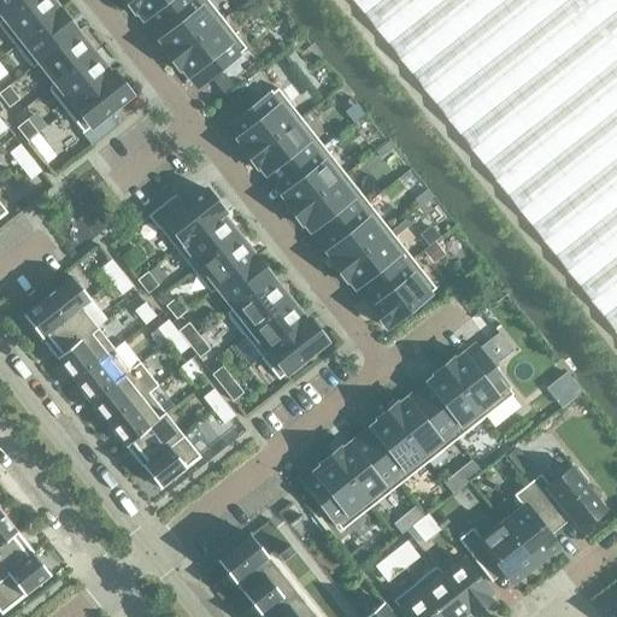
[(54,0),(27,0),(0,22),(0,27),(15,46),(59,10),(53,1),(54,0)]
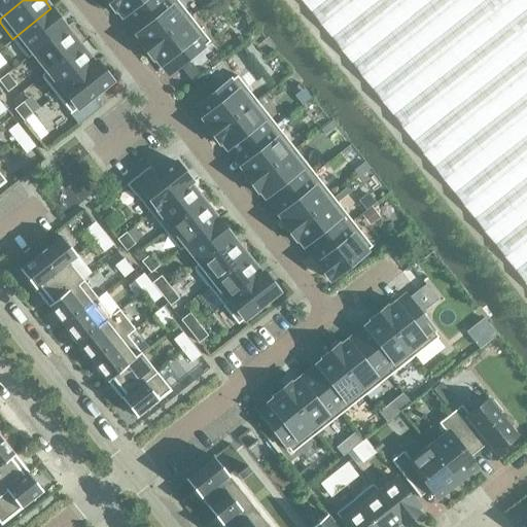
[(0,0),(0,10),(3,15),(0,16),(0,19),(23,0),(0,0)]
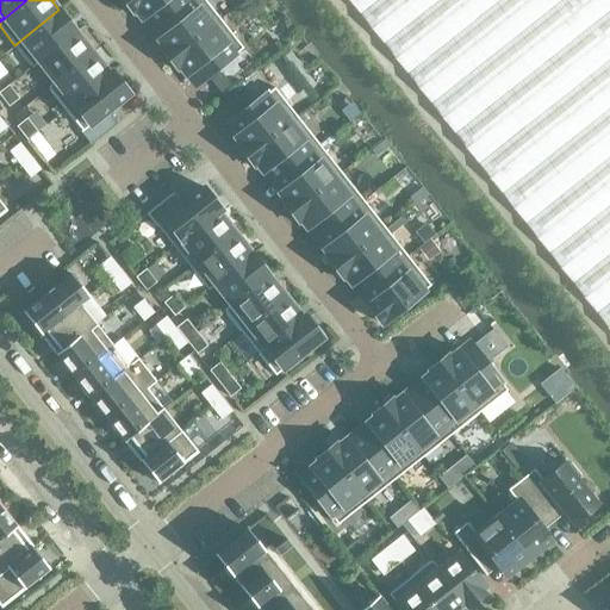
[(135,11),(149,30),(186,0),(128,0),(125,2),(132,13),(135,11)]
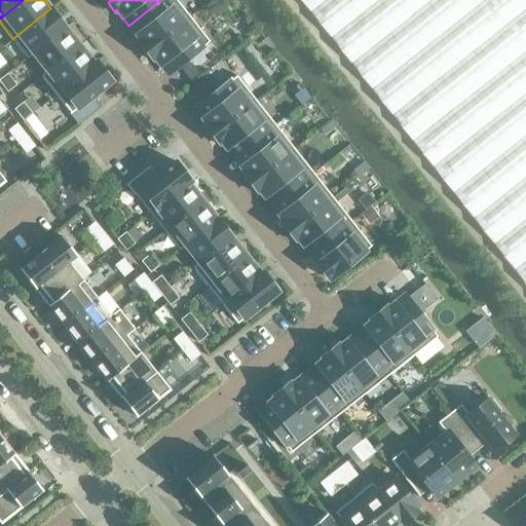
[(160,0),(128,26),(136,34),(141,41),(140,42),(146,51),(190,16),(177,0),(160,0)]
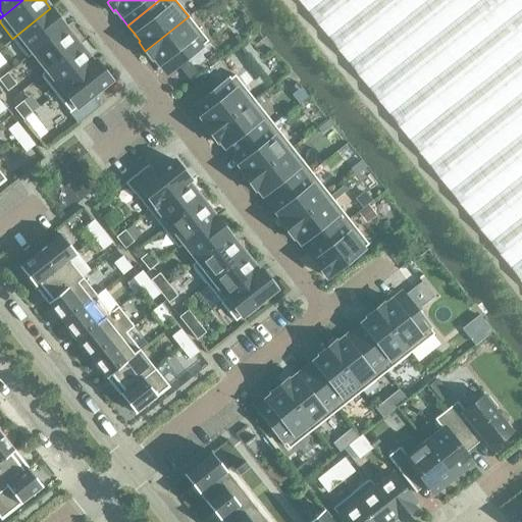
[(521,0),(300,0),(521,280),(521,0)]
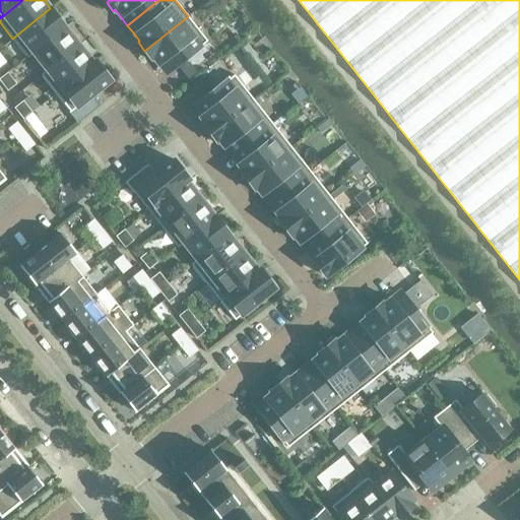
[(12,39),(26,56),(64,26),(50,8),(12,39)]
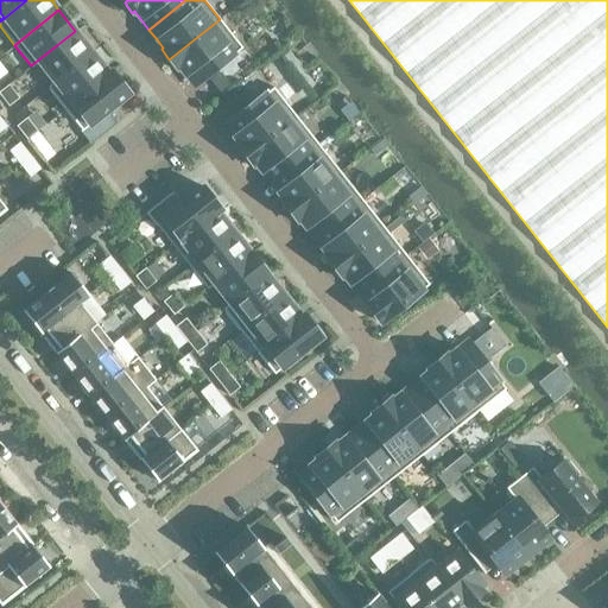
[(185,75),(194,86),(242,48),(220,19),(169,59),(177,69),(178,67),(185,75)]
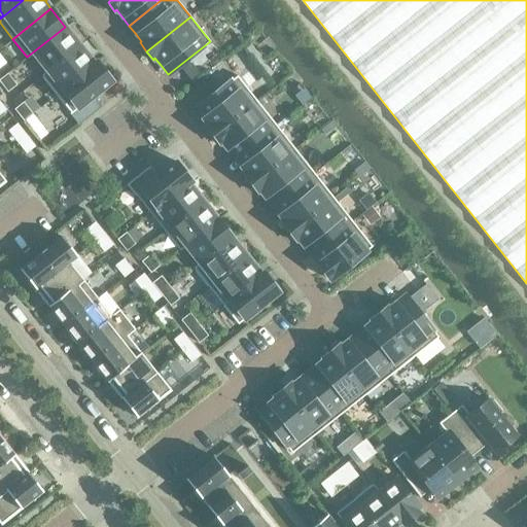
[(41,75),(82,43),(73,32),(71,34),(65,27),(27,57),(28,58),(33,54),(46,70),(41,75)]
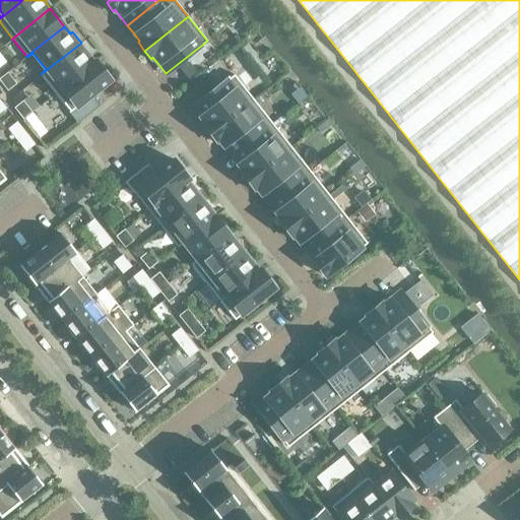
[(41,74),(55,92),(95,61),(95,60),(92,62),(87,56),(89,54),(81,43),(41,74)]
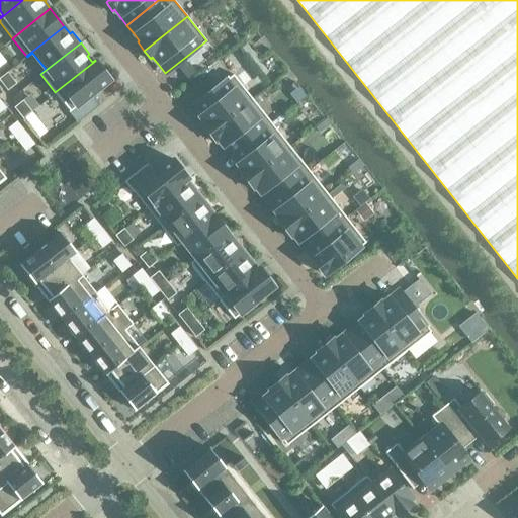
[(110,79),(95,61),(55,92),(69,110),(77,121),(99,104),(91,94),(110,79)]
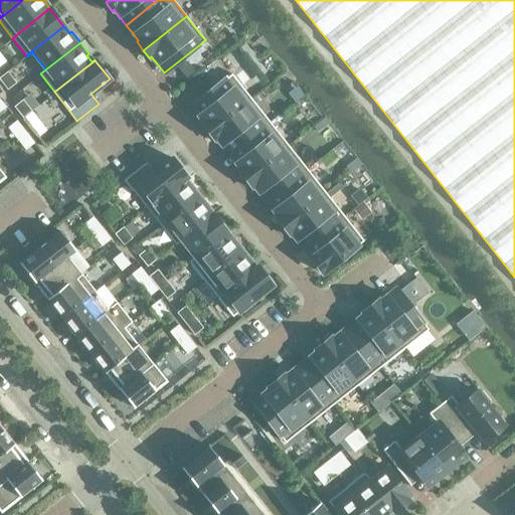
[(0,76),(0,80),(7,90),(16,82),(7,71),(0,76)]
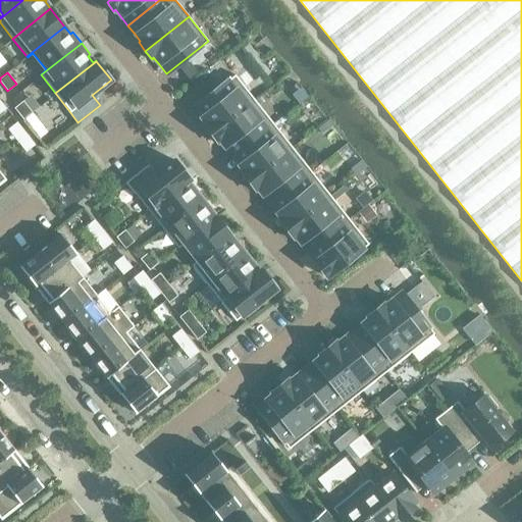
[(235,74),(193,107),(206,123),(204,125),(210,134),(254,99),(235,74)]
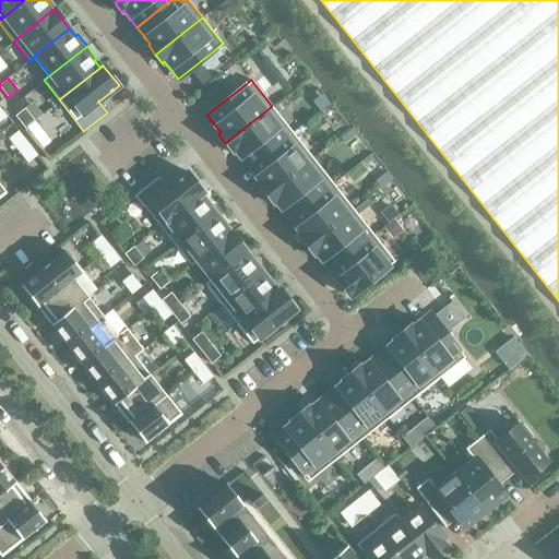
[(218,82),(206,91),(215,102),(227,93),(218,82)]
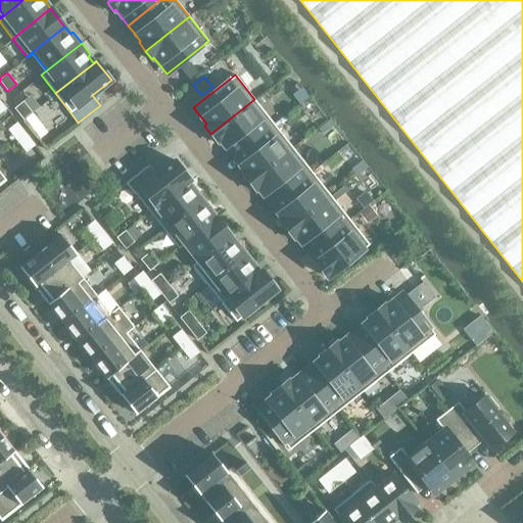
[(220,141),(232,156),(274,124),(254,99),(210,134),(218,142),(220,141)]
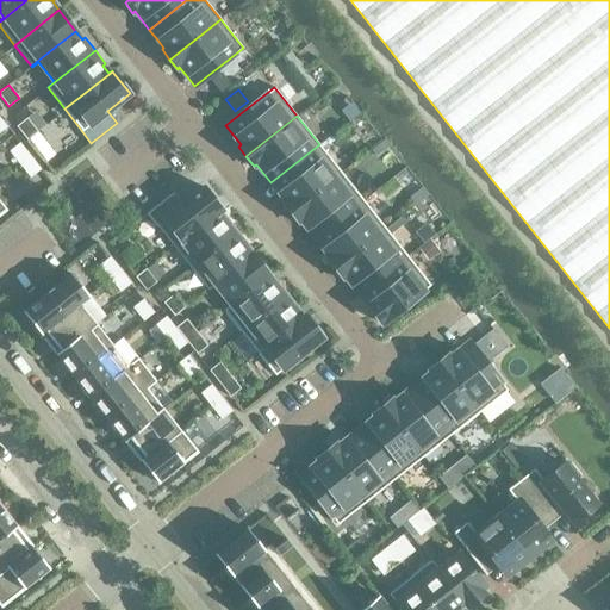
[(16,125),(26,139),(37,131),(26,117),(16,125)]
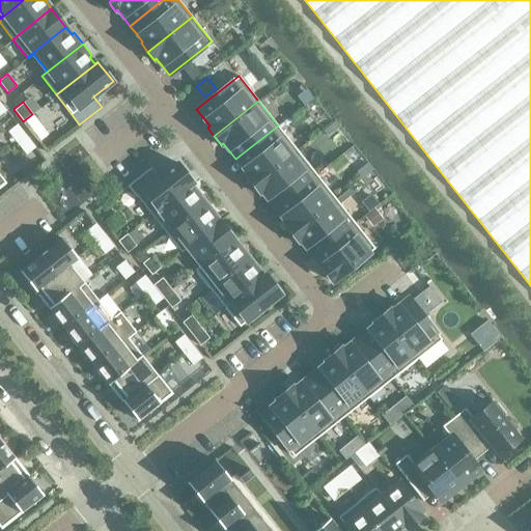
[(334,121),(323,130),(328,137),(339,128),(334,121)]
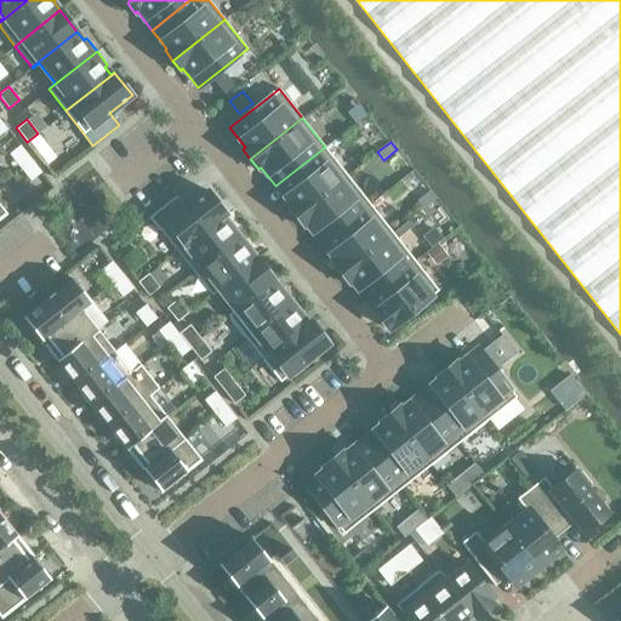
[(30,158),(20,144),(9,153),(20,166),(30,158)]
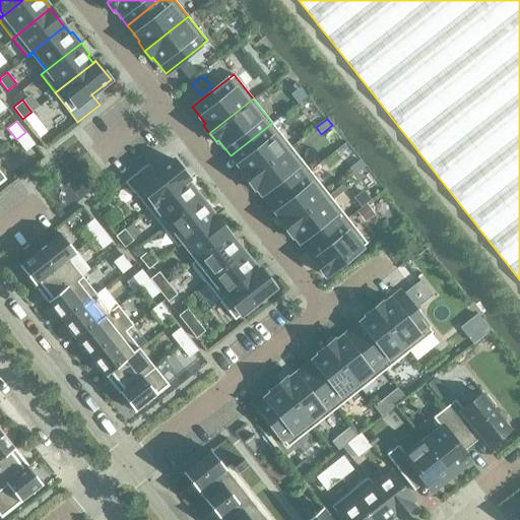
[(231,155),(238,165),(243,172),(241,173),(248,181),(290,146),(272,123),(231,155)]
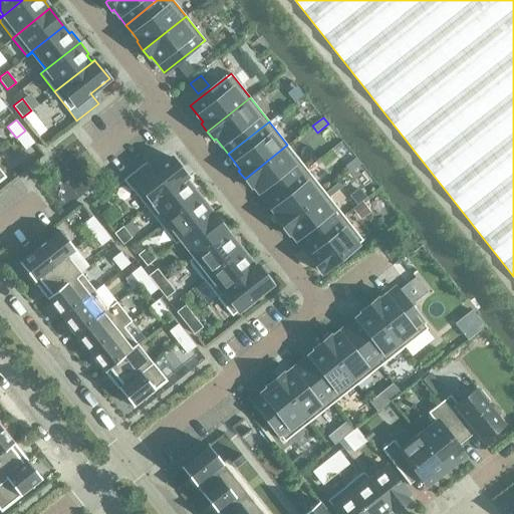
[(43,129),(36,135),(45,146),(52,140),(43,129)]
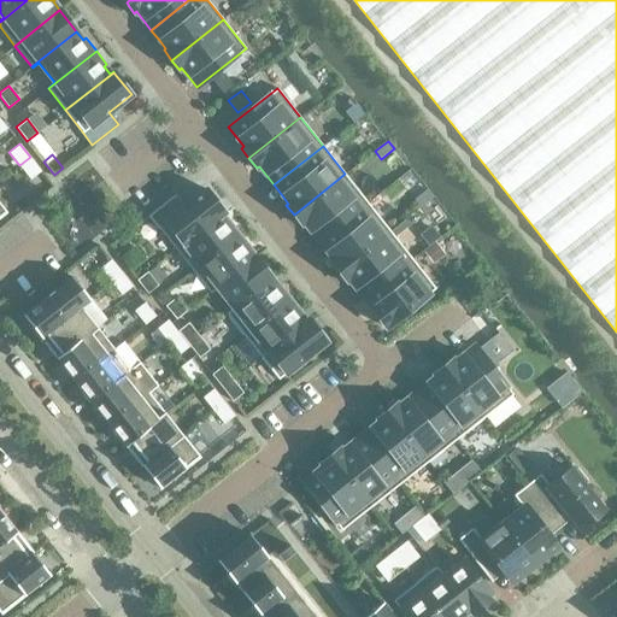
[(30,180),(41,171),(30,157),(19,165),(30,180)]
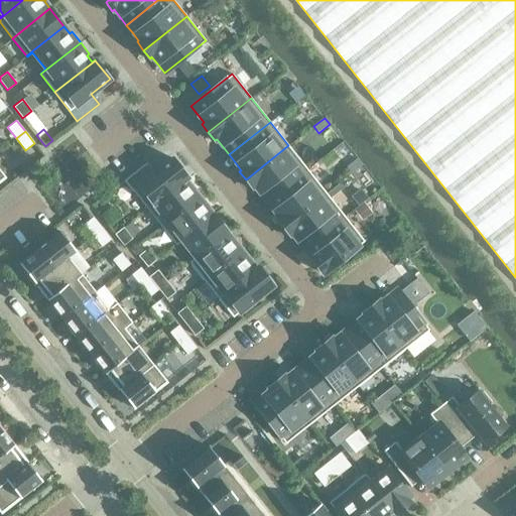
[(254,186),(266,202),(307,169),(288,145),(246,179),(252,187),(254,186)]
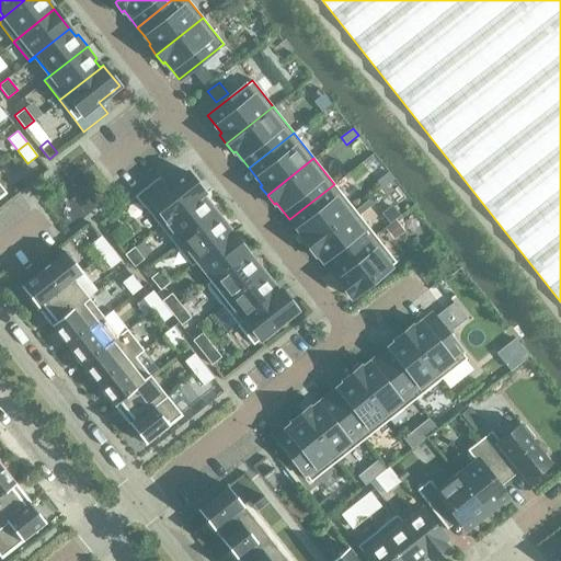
[(145,207),(160,227),(203,192),(187,171),(168,186),(165,186),(159,176),(135,196),(144,207),(145,207)]
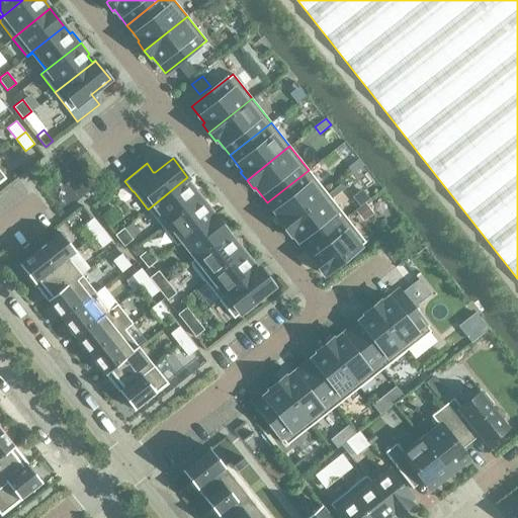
[(358,159),(347,168),(352,174),(363,165),(358,159)]
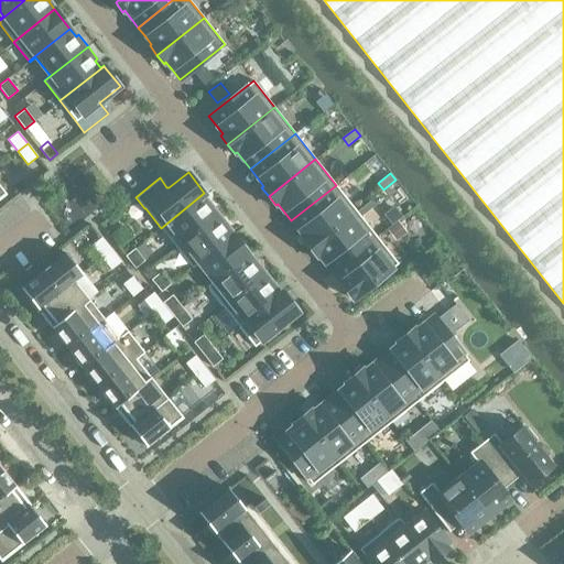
[(291,220),(299,230),(304,238),(302,239),(310,248),(357,210),(336,185),(291,220)]
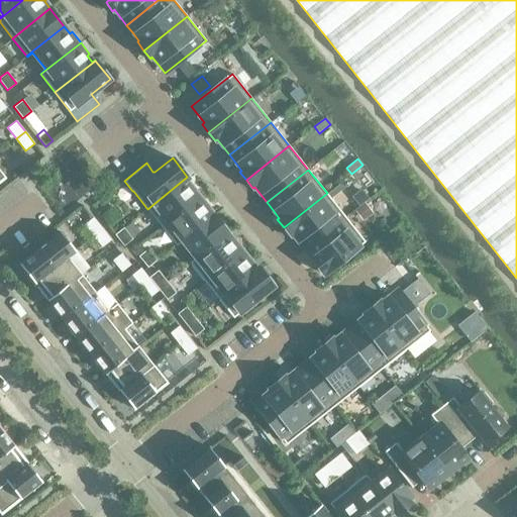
[(188,178),(187,177),(147,209),(162,226),(201,195),(192,184),(190,186),(185,180),(188,178)]
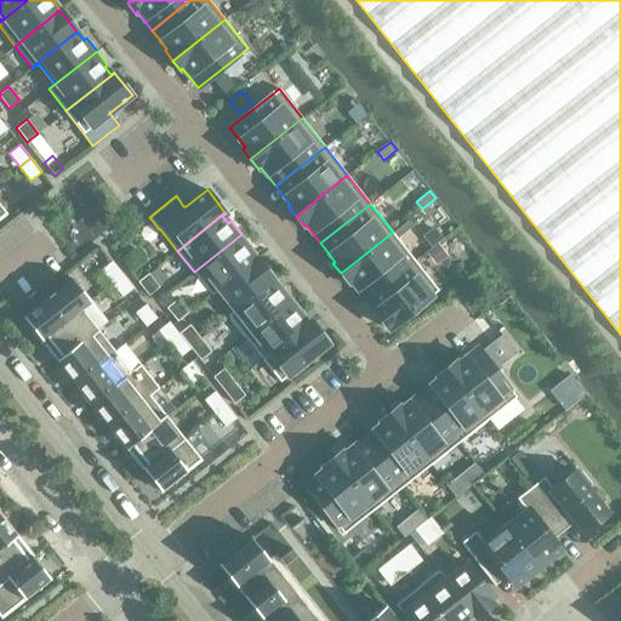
[(351,281),(365,300),(415,261),(393,232),(341,273),(348,283),(351,281)]
